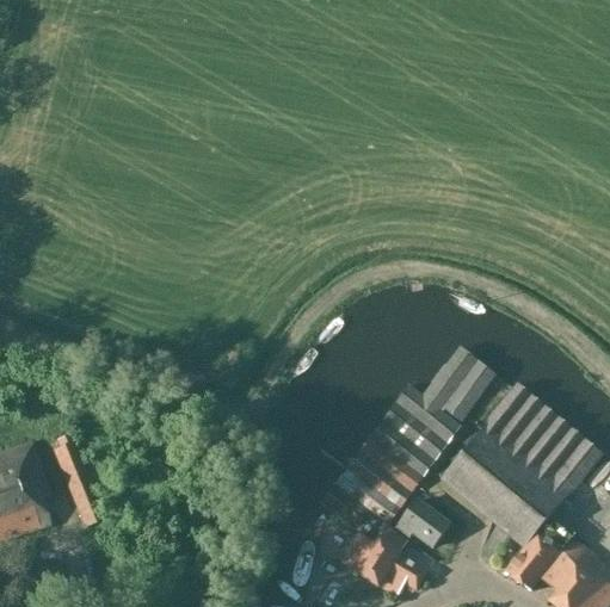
[(441,409),(443,407),(478,359),(461,346),(423,396),(441,409)]
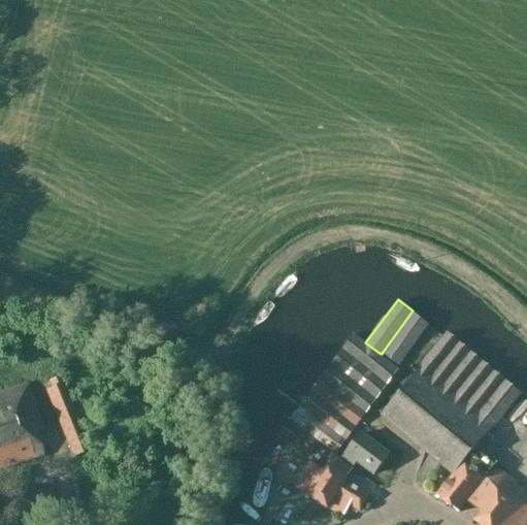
[(428,323),(413,310),(383,352),(399,364),(428,323)]
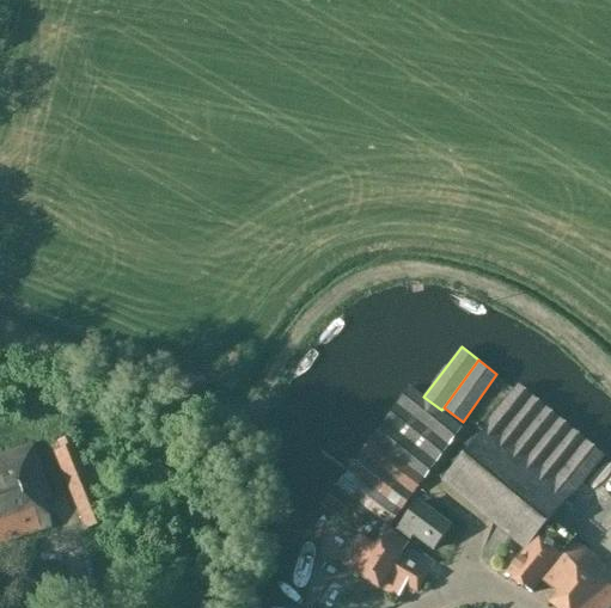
[(441,480),(524,548),(550,517),(549,517),(596,464),(604,454),(517,382),(513,387),(487,419),(489,422),(441,480)]
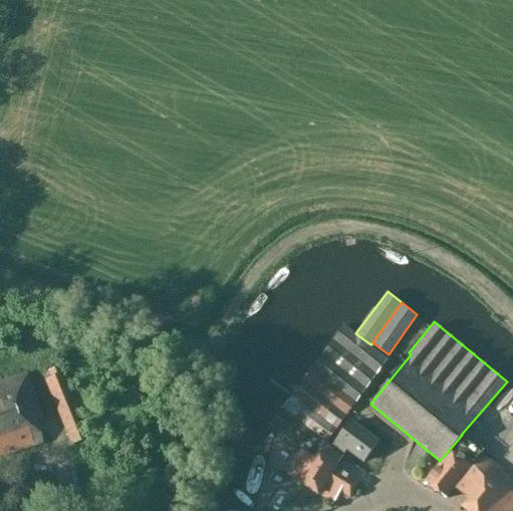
[(344,324),(311,367),(356,401),(388,358),(370,344),(355,333),(344,324)]
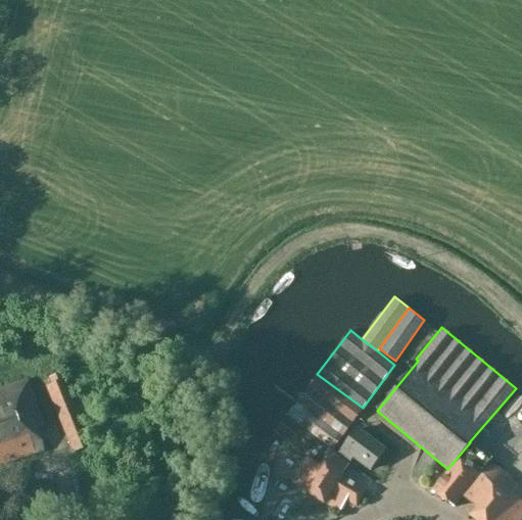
[(45,384),(70,451),(87,444),(61,378),(58,371),(47,375),(50,382),(45,384)]
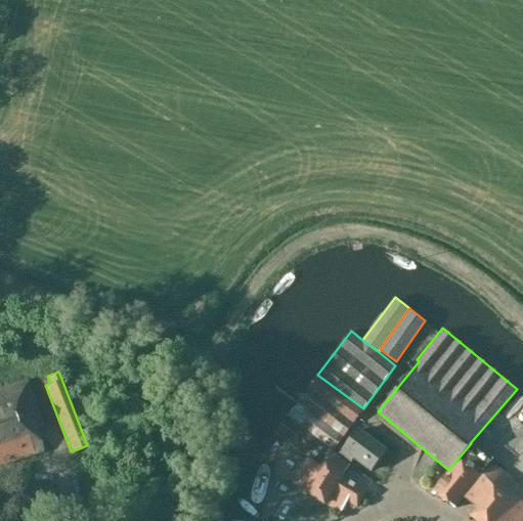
[(317,375),(308,388),(353,422),(363,408),(317,375)]
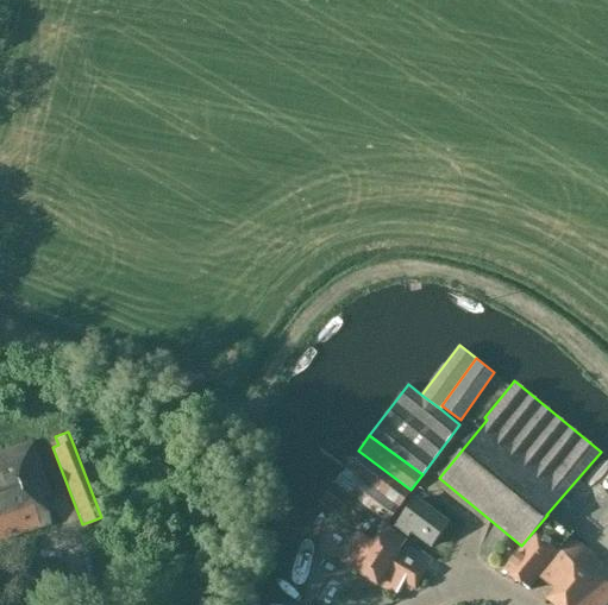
[(0,533),(48,518),(41,496),(49,493),(32,442),(0,452),(0,533)]
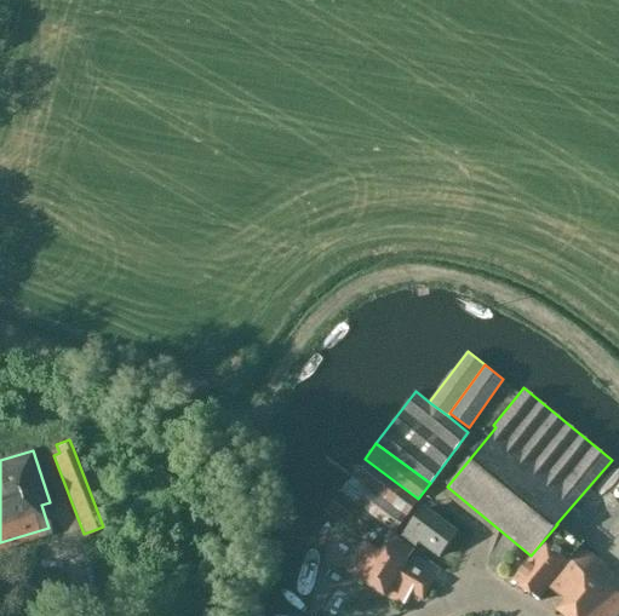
[(365,459),(353,475),(406,514),(418,499),(365,459)]
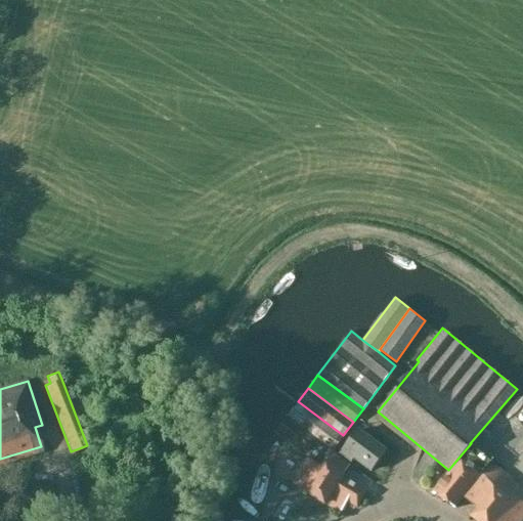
[(298,401),(289,415),(334,448),(343,435),(298,401)]
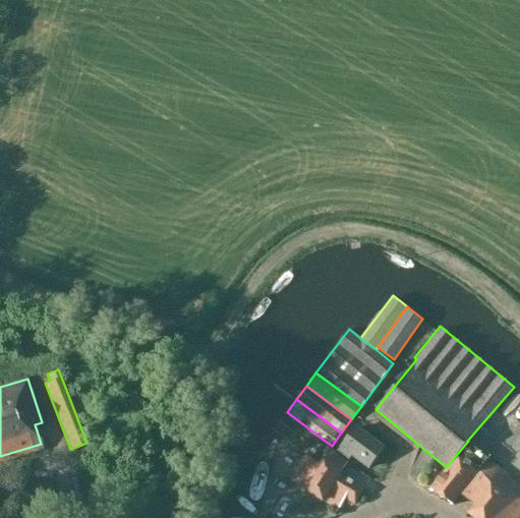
[(348,460),(330,448),(332,446),(287,412),(276,427),(307,454),(310,448),(343,469),(348,460)]
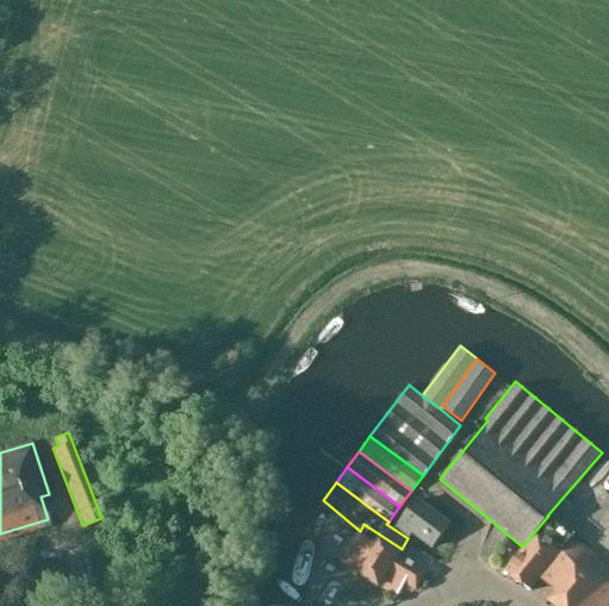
[(408,536),(412,530),(432,544),(448,523),(422,503),(416,498),(395,526),(408,536)]
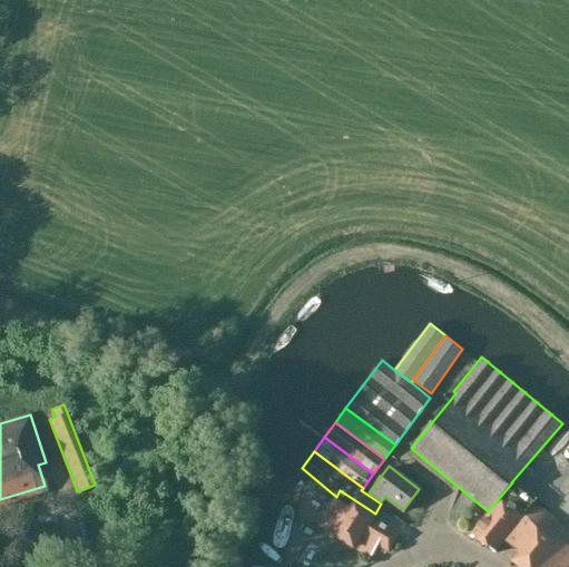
[(568,529),(512,482),(488,511),(469,535),(494,551),(503,540),(518,551),(510,560),(518,566),(565,566),(568,563),(568,529)]
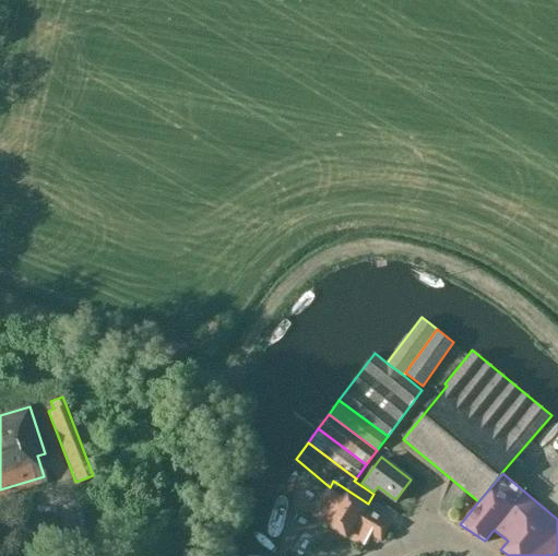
[(366,507),(368,504),(333,481),(330,487),(313,513),(364,546),(371,533),(381,540),(391,523),(366,507)]
